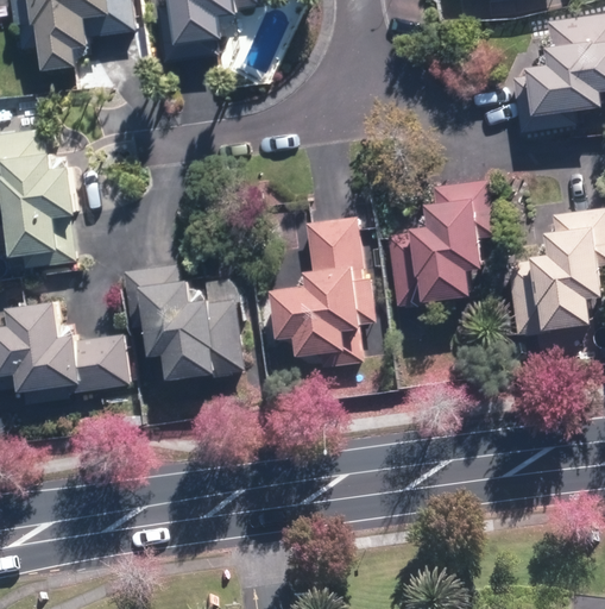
[(138,32),(136,0),(10,0),(13,26),(20,25),(23,50),(41,49),(43,70),(80,67),(79,49),(88,48),(87,36),(138,32)]
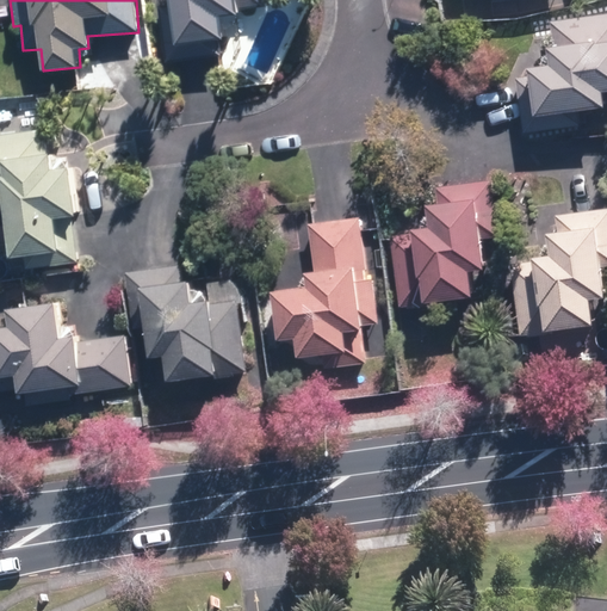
[(264,6),(262,0),(171,0),(175,43),(223,39),(222,19),(236,18),(235,8),(264,6)]
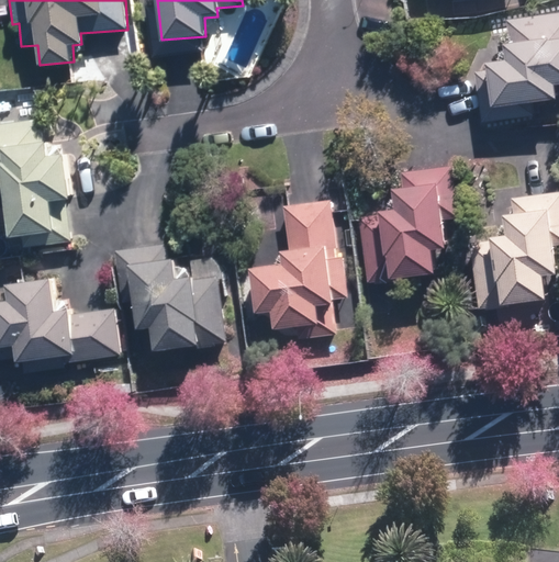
[(472,72),(478,122),(532,116),(529,103),(556,101),(555,86),(558,85),(558,12),(503,19),(506,46),(493,47),(494,64),(485,65),(487,70),(472,72)]
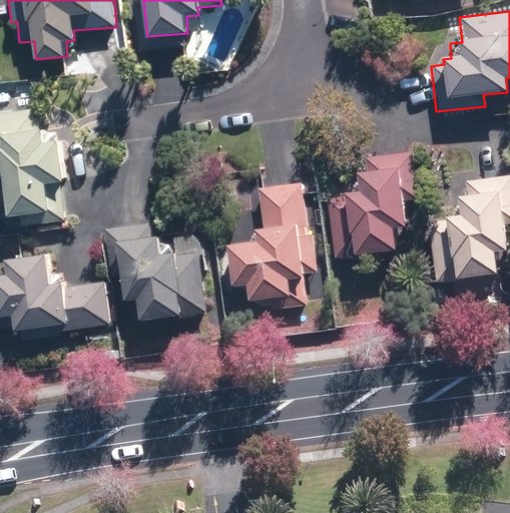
[(36,110),(0,112),(0,156),(1,156),(5,217),(20,216),(20,224),(67,221),(61,133),(38,134),(36,110)]
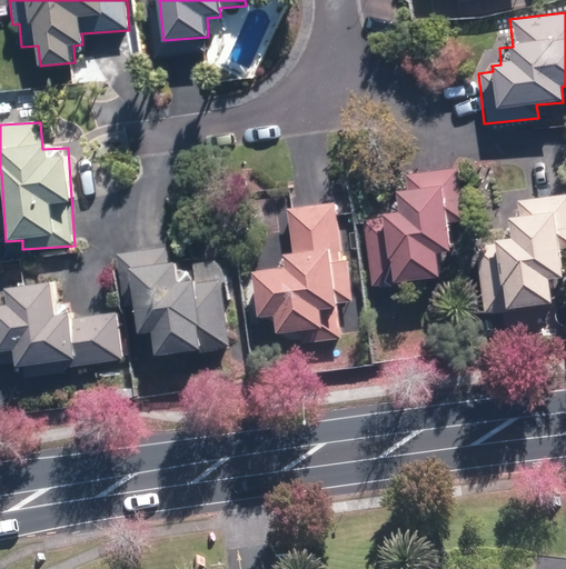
[(462,219),(457,167),(405,170),(406,190),(397,190),(399,216),(366,218),(370,286),(438,281),(436,251),(450,250),(448,220),(462,219)]
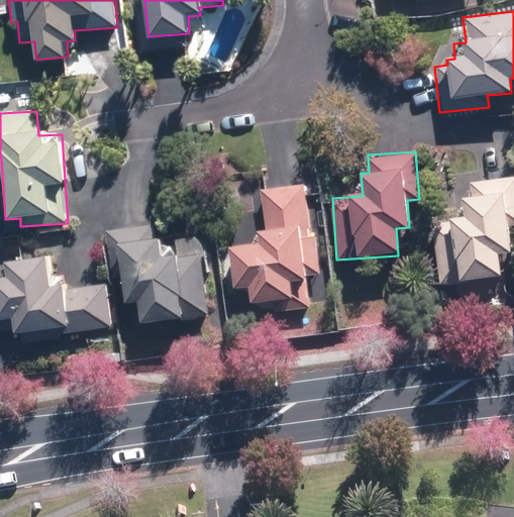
[(513,224),(513,177),(470,181),(471,196),(461,197),(464,220),(432,222),(437,283),(500,279),(498,252),(512,251),(510,225),(513,224)]
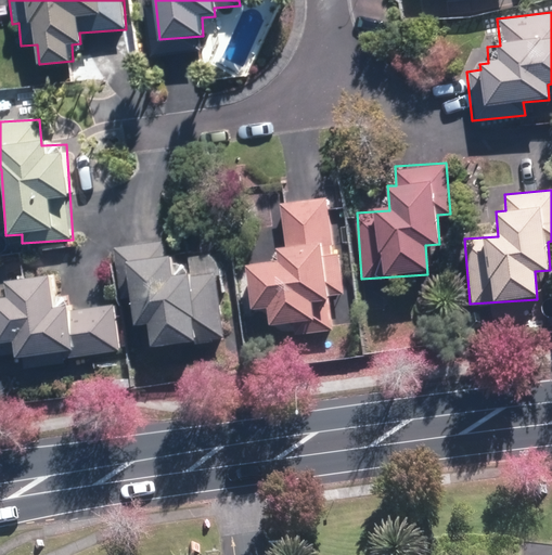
[(331,252),(326,196),(282,199),(285,247),(277,248),(278,260),(248,262),(253,310),(268,308),(270,324),(291,322),(292,333),(332,330),(329,296),(343,295),(339,252),(331,252)]
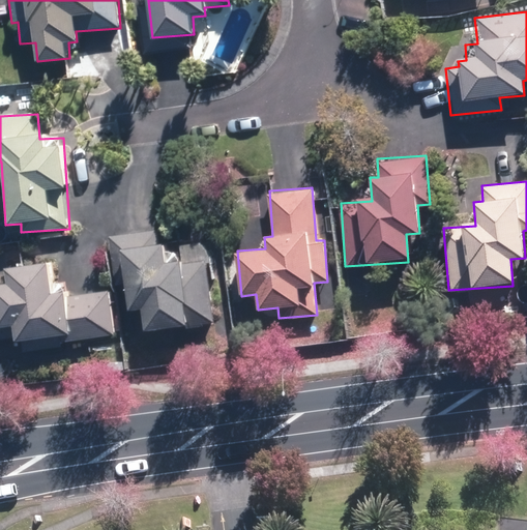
[(156,232),(112,233),(112,271),(127,270),(127,311),(144,311),(145,329),(209,328),(208,243),(178,244),(178,252),(166,252),(165,241),(156,241),(156,232)]
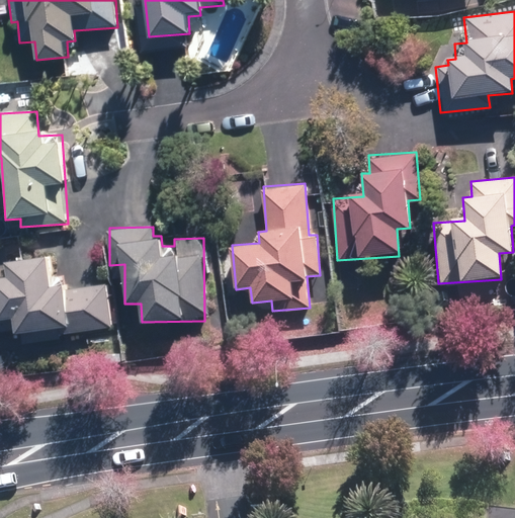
[(13,319),(16,342),(111,329),(106,285),(66,291),(63,274),(52,276),(49,254),(5,259),(8,277),(0,278),(0,321),(13,319)]
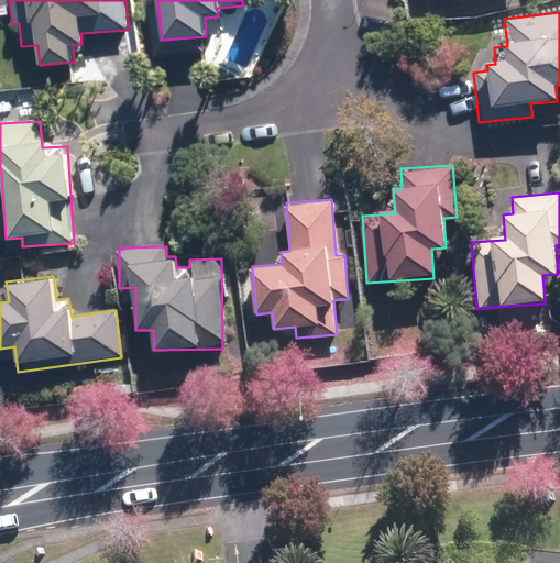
All buildings are outlined.
